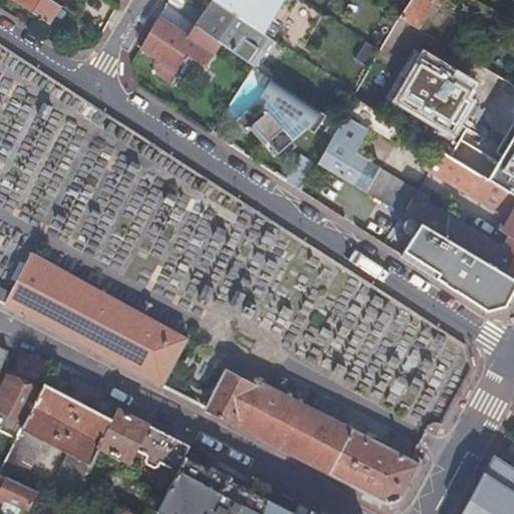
[(14,0),(48,23),(60,5),(52,0),(14,0)]
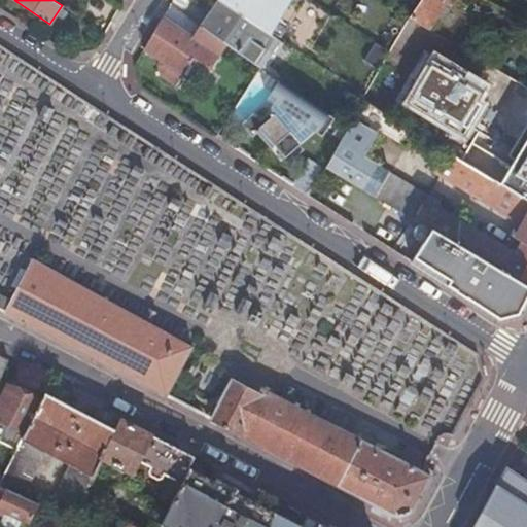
[(220,0),(226,3),(270,33),(288,0),(220,0)]
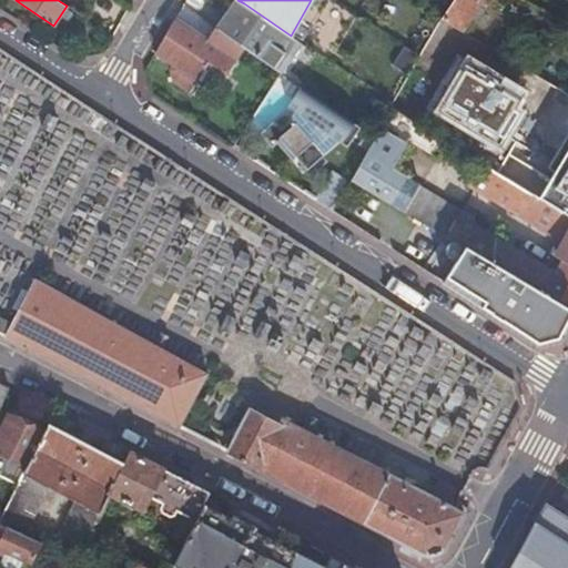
[(452,0),(442,16),(440,18),(463,31),(466,26),(483,0),(452,0)]
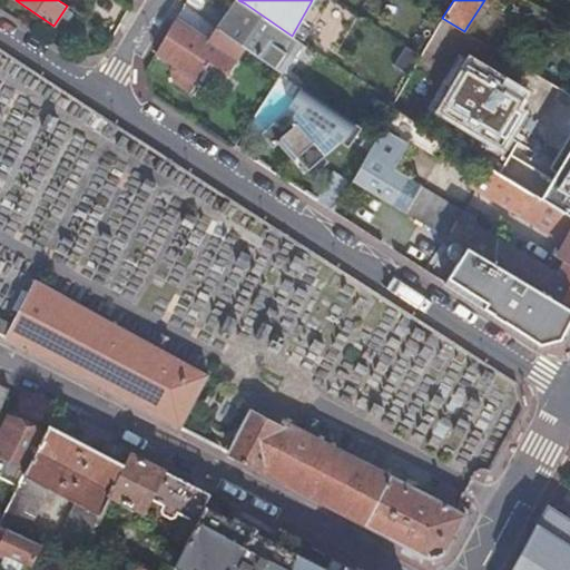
[(281,72),(281,74),(302,42),(292,36),(245,3),(236,17),(232,13),(220,31),(243,47),(281,72)]
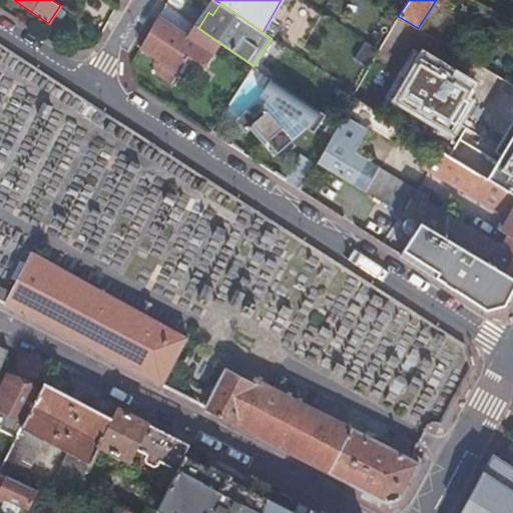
[(190,39),(156,17),(140,46),(155,57),(152,62),(153,73),(170,83),(177,72),(183,61),(198,71),(211,52),(218,42),(198,28),(190,39)]
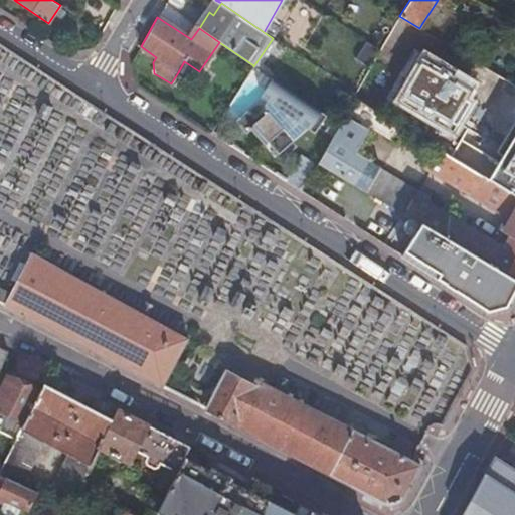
[(434,30),(422,23),(419,28),(431,34),(434,30)]
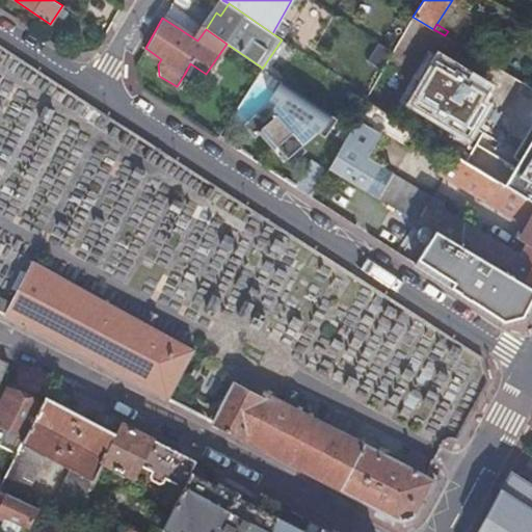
[(484,59),(495,65),(500,57),(488,51),(484,59)]
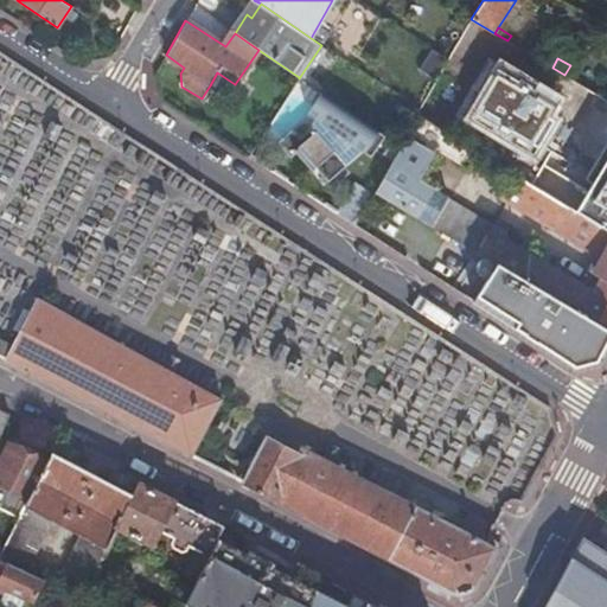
[(471,117),(534,155),(554,120),(548,116),(558,100),(502,65),(471,117)]
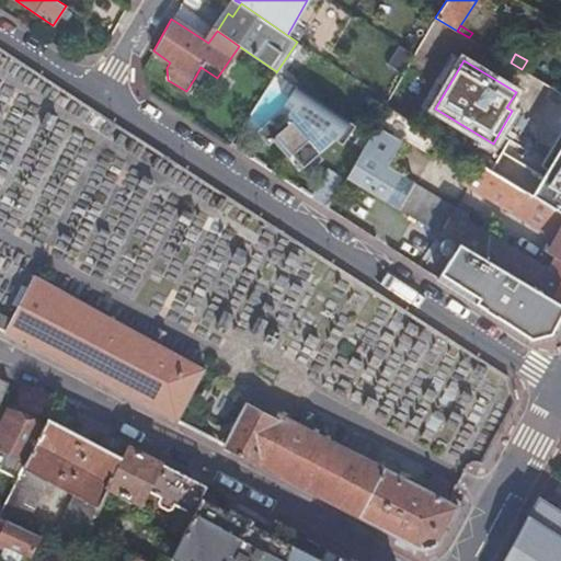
[(355,125),(296,86),(284,104),(285,105),(290,109),(334,139),(342,144),(355,125)]
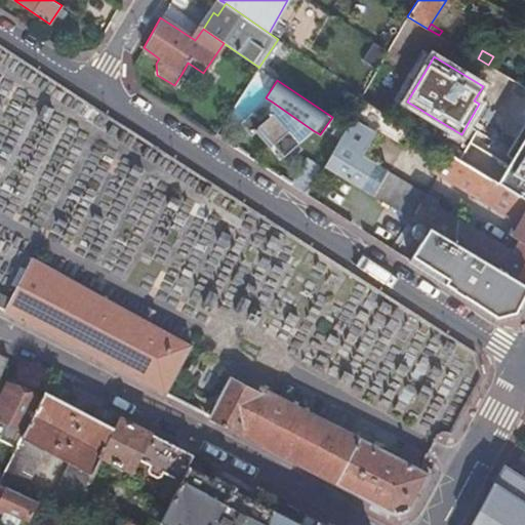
[(524,198),(497,182),(443,149),(431,168),(519,223),(515,231),(512,237),(519,241),(512,253),(500,246),(458,220),(455,225),(420,203),(426,194),(362,155),(372,138),(377,128),(381,131),(404,145),(413,130),(380,110),(361,97),(346,125),(332,149),(324,164),(420,224),(524,286),(524,198)]
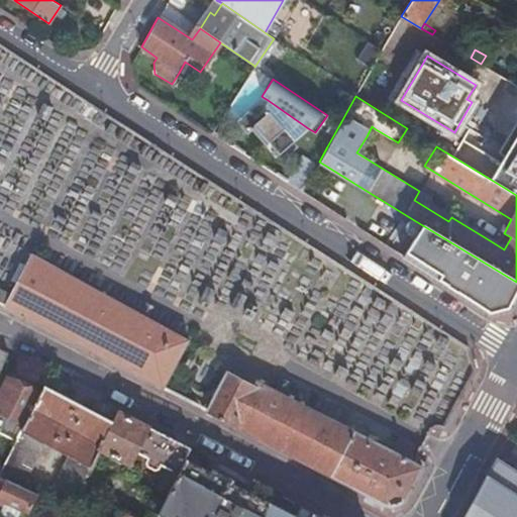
[(264,106),(266,108),(295,140),(308,128),(268,100),(264,106)]
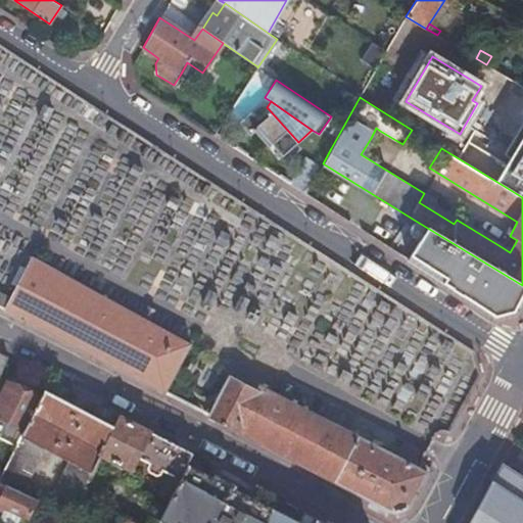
[(298,142),(269,109),(258,119),(251,111),(241,121),(239,123),(250,135),(254,131),(269,147),(272,144),(283,155),(298,142)]
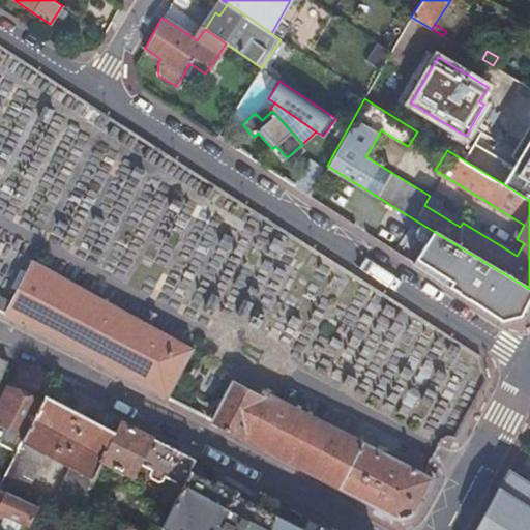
[(502,183),(529,200),(529,138),(519,158),(523,162),(519,170),(512,167),(502,183)]
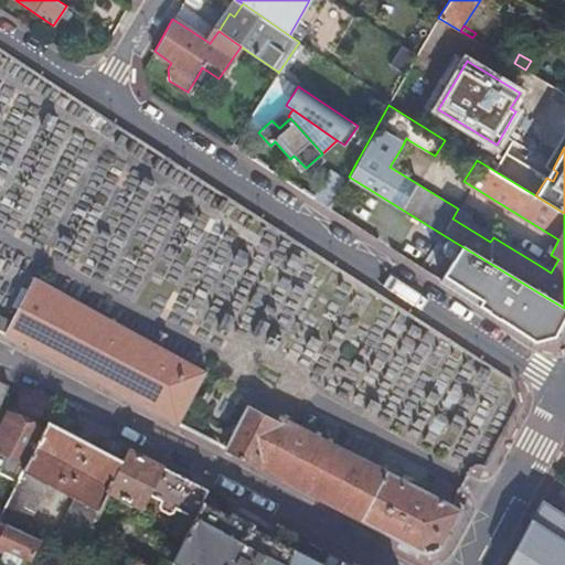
[(557,331),(564,317),(564,308),(452,241),(432,275),(530,339),(545,334),(557,331)]
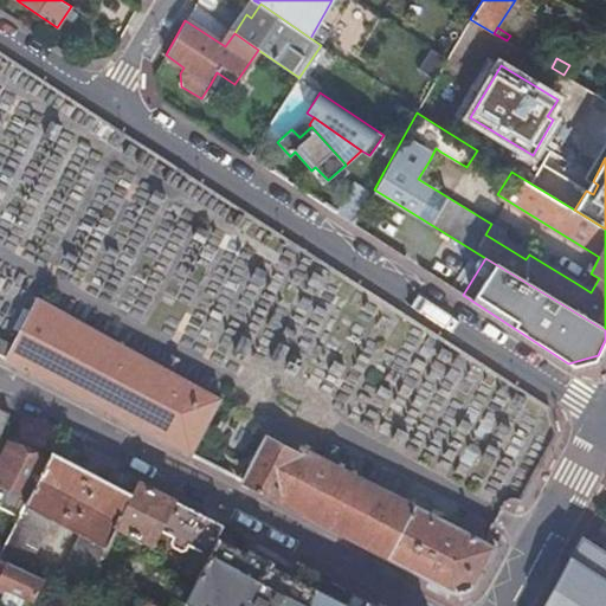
[(591,274),(594,266),(588,263),(578,284),(591,292),(599,278),(591,274)]
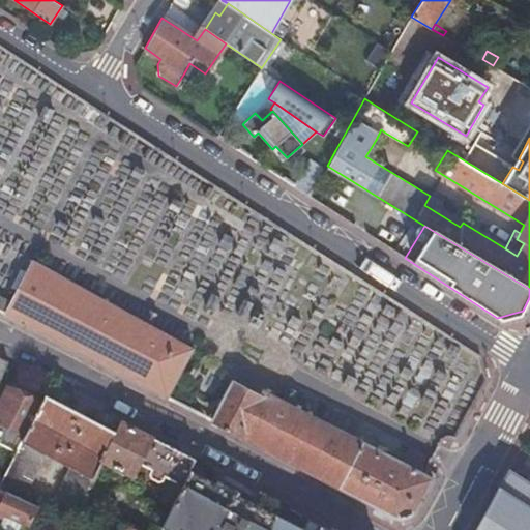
[(8,302),(2,314),(60,343),(166,398),(193,349),(30,260),(8,302)]
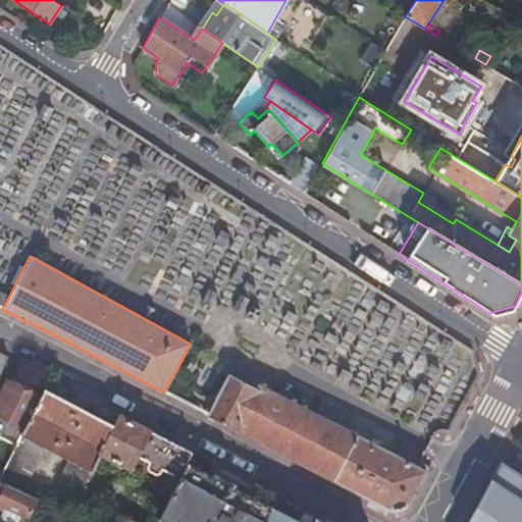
[(219,421),(236,429),(256,390),(250,387),(228,376),(208,415),(219,421)]
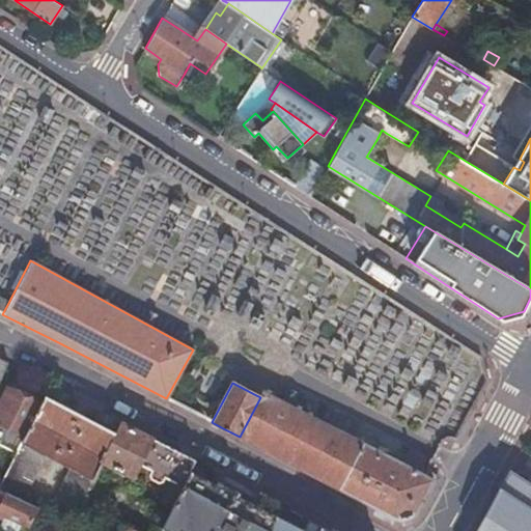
[(74,398),(51,386),(42,404),(26,436),(22,443),(21,443),(0,483),(0,491),(23,501),(46,456),(70,468),(48,512),(71,522),(78,505),(100,462),(119,422),(98,411),(92,421),(68,409),(74,398)]
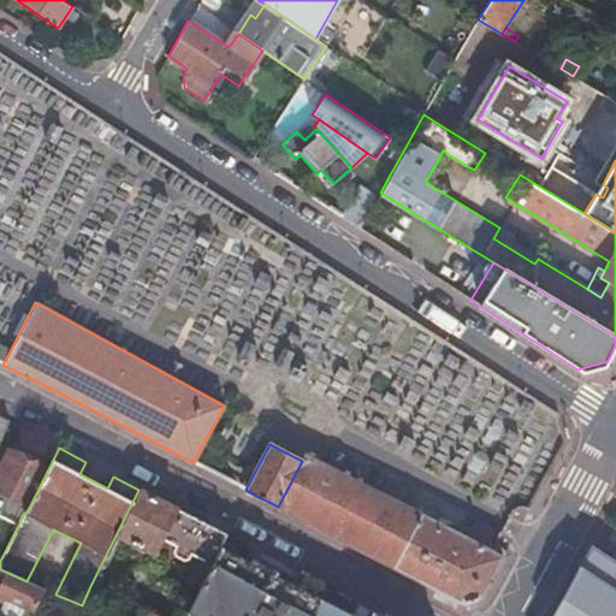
[(298,449),(295,457),(302,461),(306,454),(298,449)]
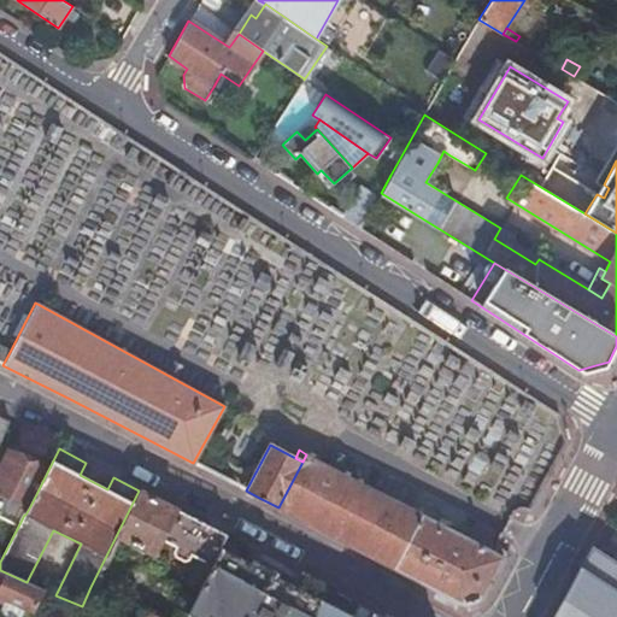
[(0,491),(30,506),(48,470),(9,451),(0,466),(0,491)]
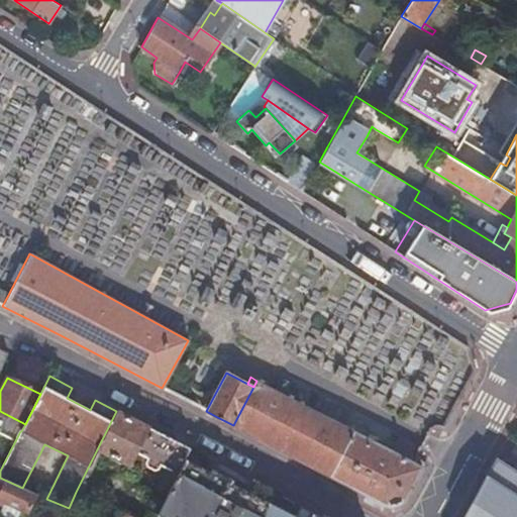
[(418,475),(422,467),(407,458),(392,450),(256,381),(253,387),(233,425),(256,437),(275,447),(377,500),(389,506),(404,502),(418,475)]
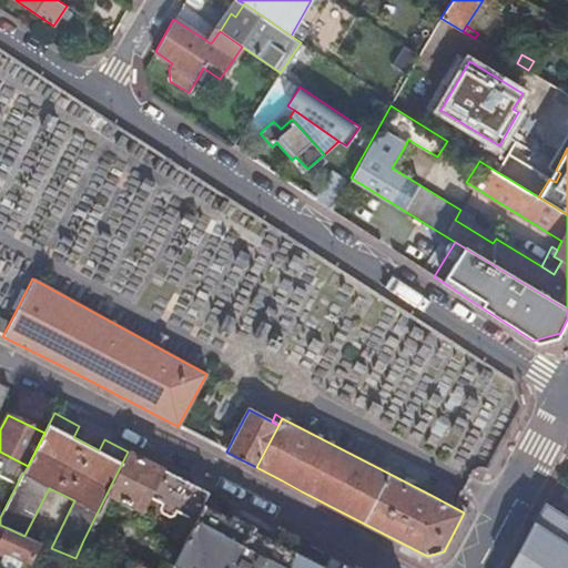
[(161,468),(128,452),(107,494),(139,509),(145,496),(153,499),(149,507),(152,515),(156,517),(164,515),(169,507),(195,520),(203,505),(209,494),(161,468)]
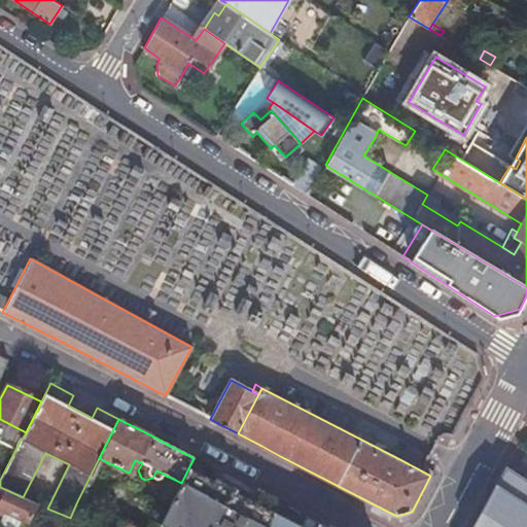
[(407,446),(399,459),(415,467),(422,454),(407,446)]
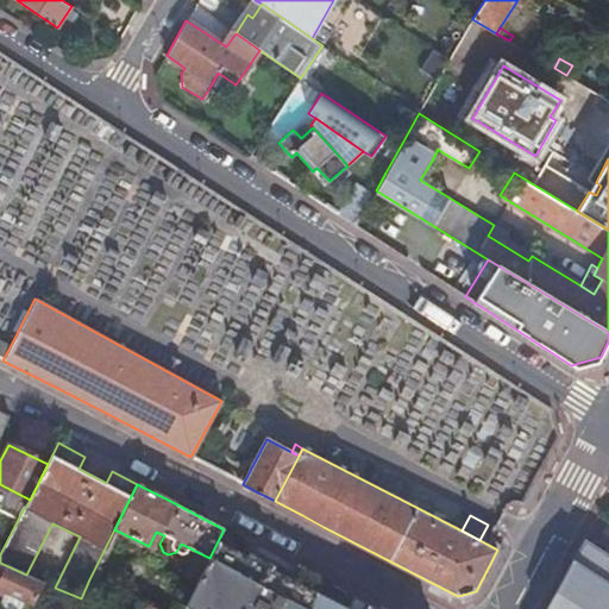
[(218,541),(209,558),(186,607),(189,608),(307,608),(315,594),(218,541)]
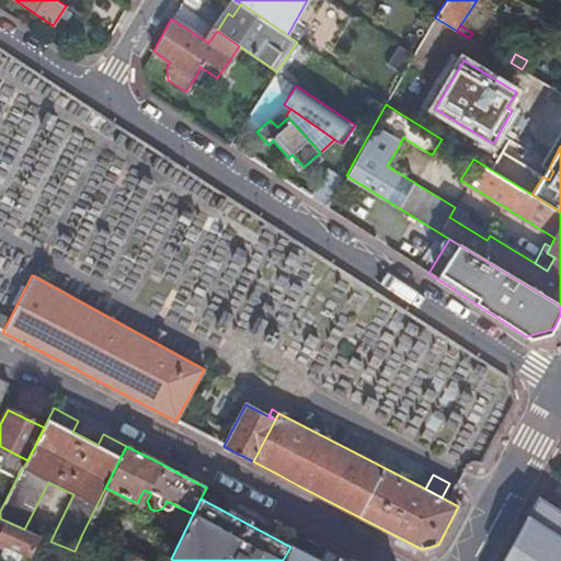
[(560,560),(560,513),(537,499),(527,516),(526,515),(512,544),(501,560),(560,560)]
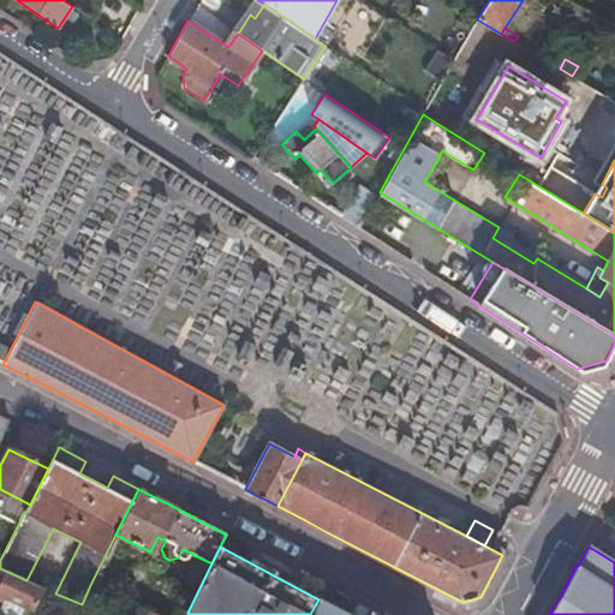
[(0,568),(0,596),(24,607),(18,614),(29,614),(31,610),(43,587),(27,580),(0,568)]
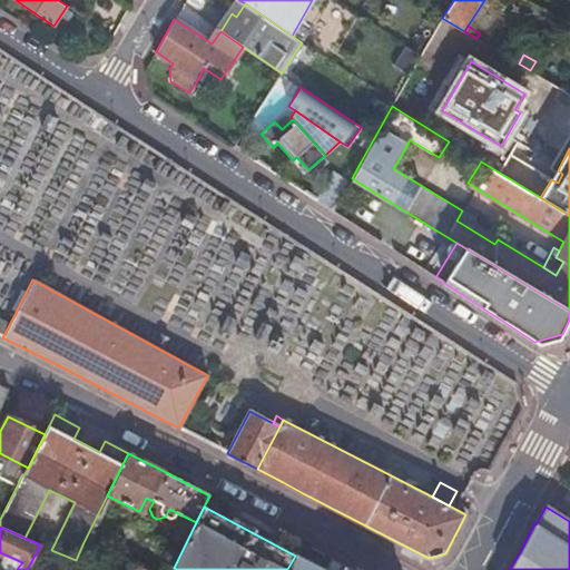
[(295,556),(287,569),(354,569),(331,558),(324,569),(296,553),(295,556)]
